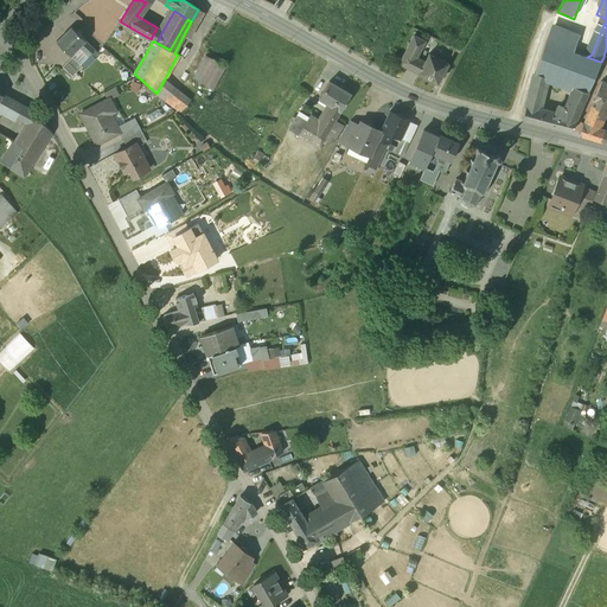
[(545,40),(579,53),(586,33),(553,20),(549,27),(545,40)]
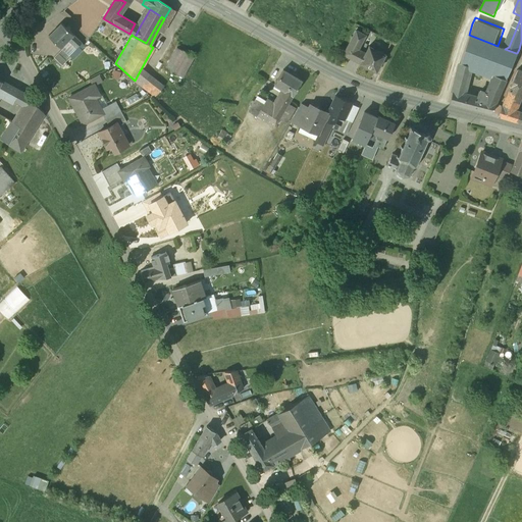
[(73,35),(61,22),(48,36),(60,48),(68,40),(73,35)]
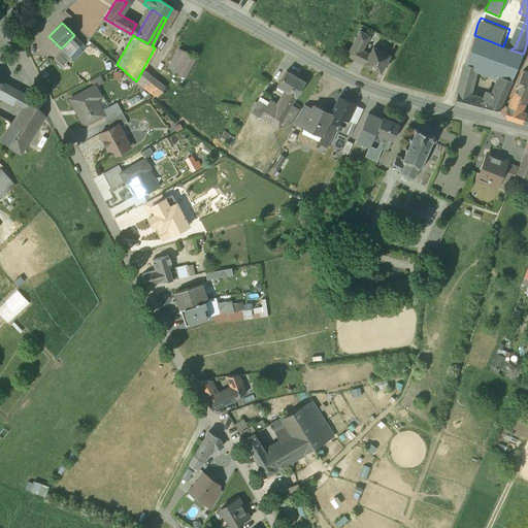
[(136,24),(131,34),(133,35),(136,37),(141,27),(136,24)]
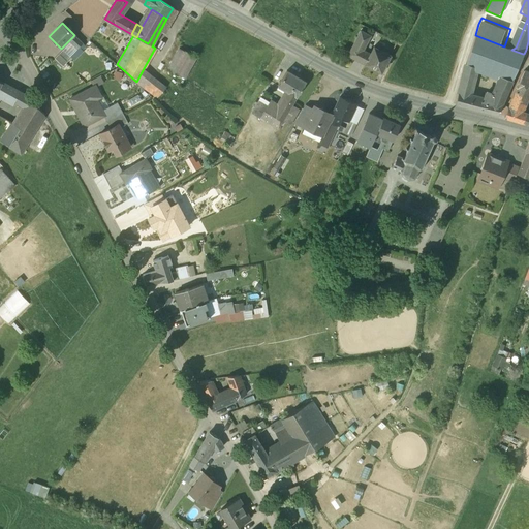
[(361,30),(347,55),(358,60),(366,42),(370,35),(361,30)]
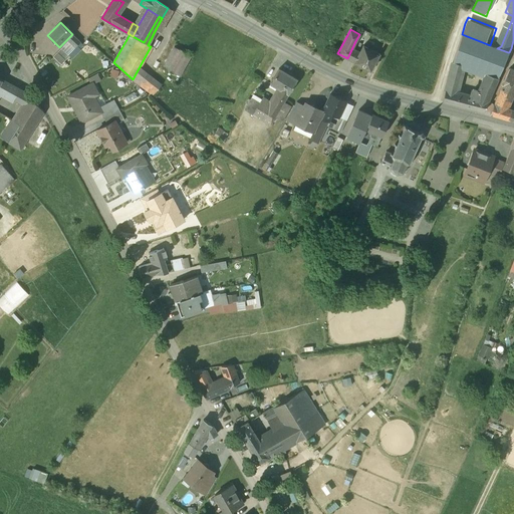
[(72,34),(67,39),(75,47),(76,45),(80,42),(72,34)]
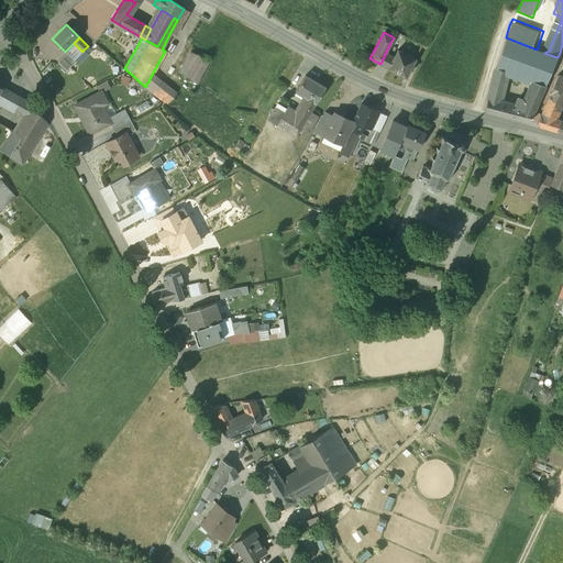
[(537,50),(506,37),(496,67),(506,72),(533,81),(544,53),(537,50)]
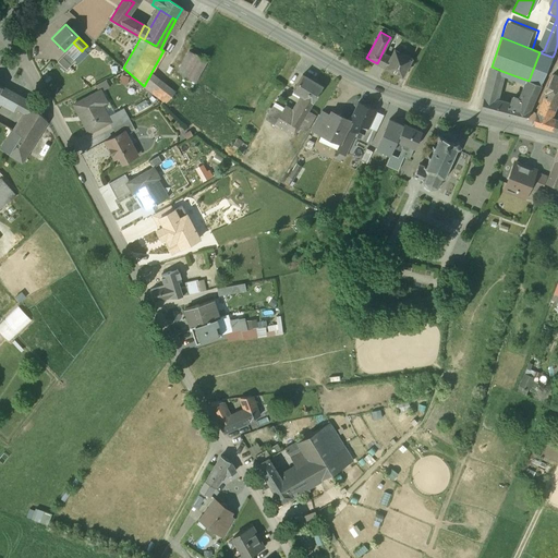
[(82,51),(73,43),(64,51),(67,52),(74,59),(82,51)]
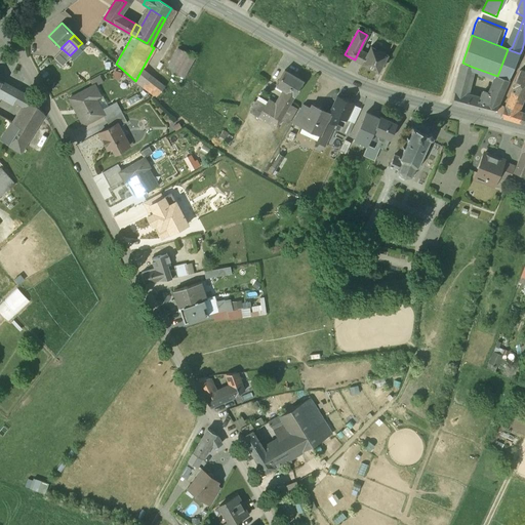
[(388,55),(363,42),(355,59),(378,72),(388,55)]
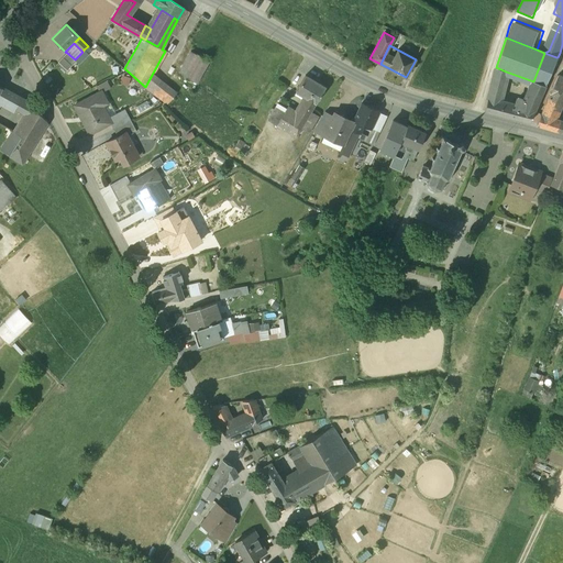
[(75,59),(67,53),(58,63),(67,72),(76,62),(75,59)]
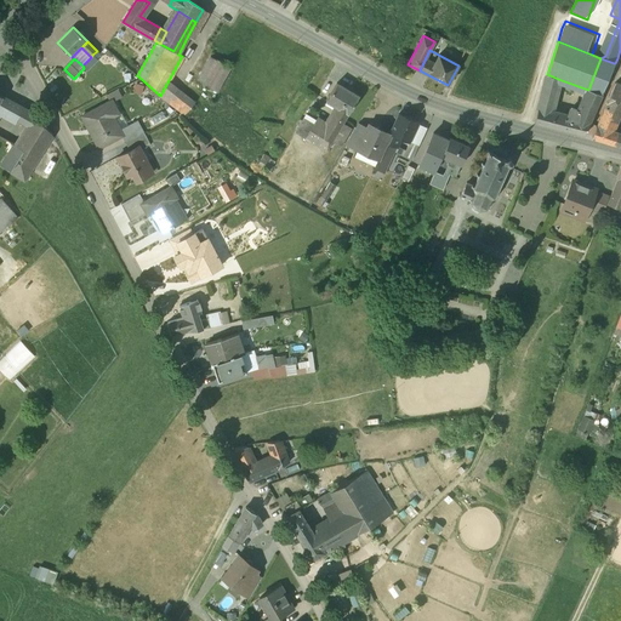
[(197,81),(216,92),(229,69),(210,58),(197,81)]
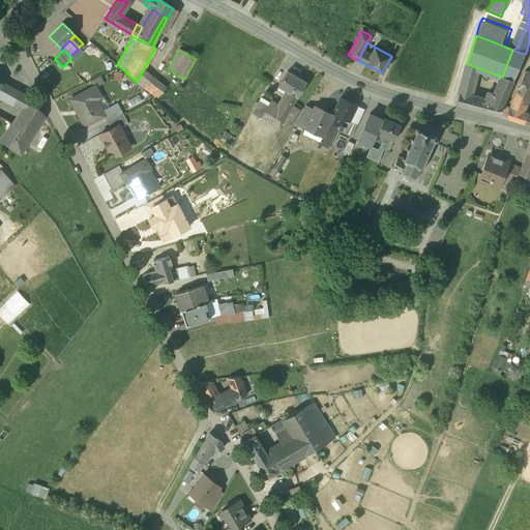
[(502,77),(497,89),(507,92),(511,83),(517,74),(524,54),(512,50),(502,77)]
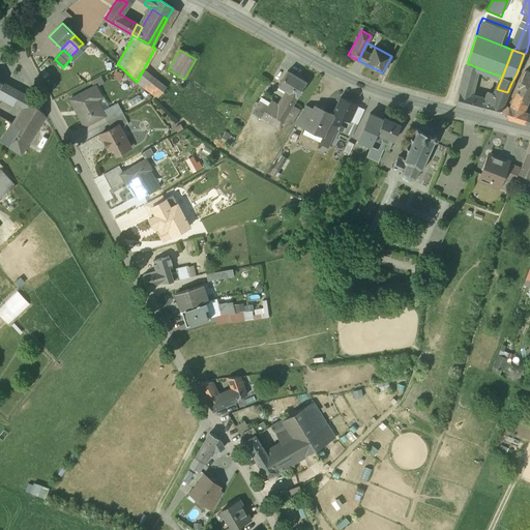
[(467,63),(459,93),(469,96),(476,67),(467,63)]
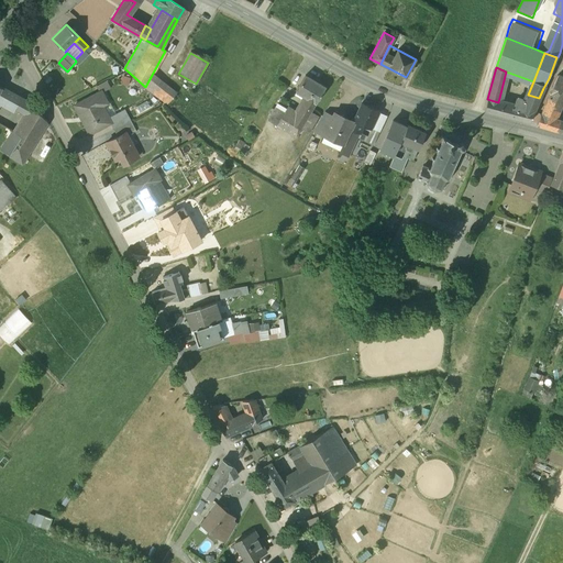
[(175,94),(152,75),(145,87),(165,107),(175,94)]
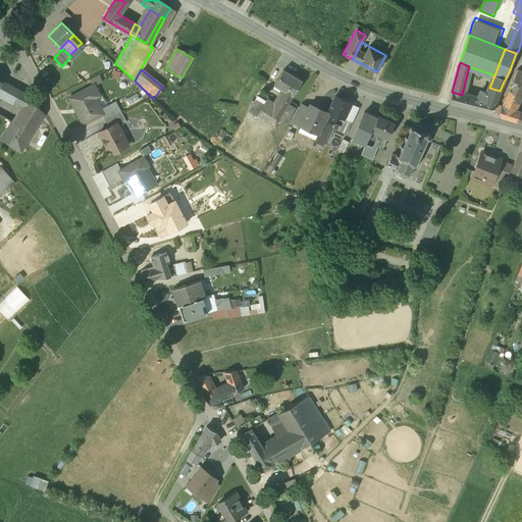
[(302,82),(283,70),(274,86),(284,91),(293,96),(302,82)]
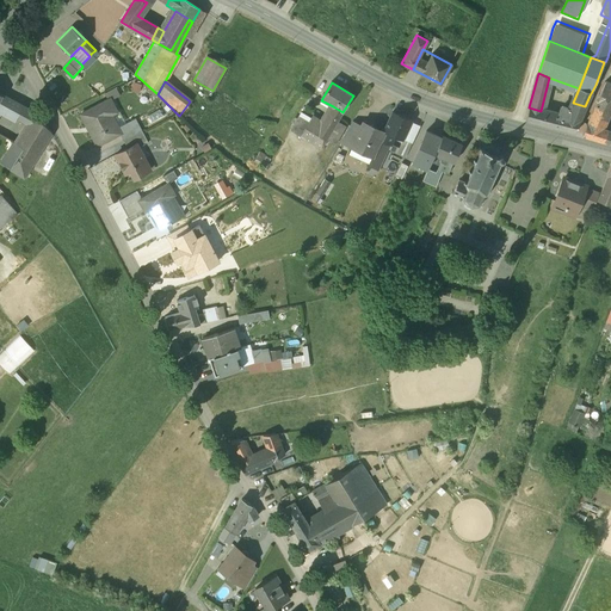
[(30,110),(1,94),(0,96),(0,110),(14,118),(24,119),(30,110)]
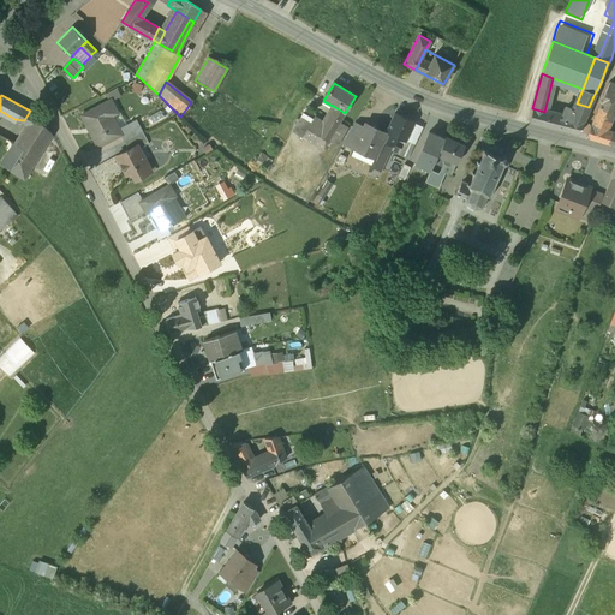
[(111,100),(81,115),(97,148),(120,136),(121,135),(119,129),(117,124),(113,126),(109,118),(118,113),(111,100)]
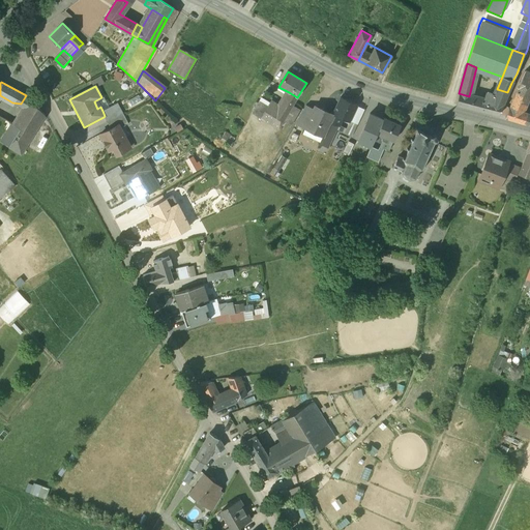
[(507,92),(497,89),(492,101),(502,105),(507,92)]
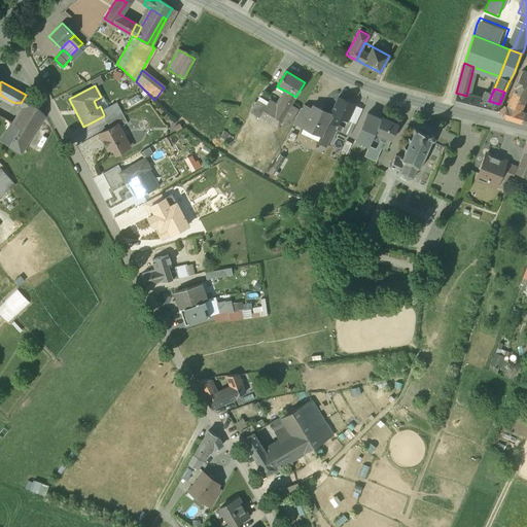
[(526,96),(526,92),(526,91),(519,89),(518,90),(516,89),(515,94),(516,95),(525,98),(526,96)]
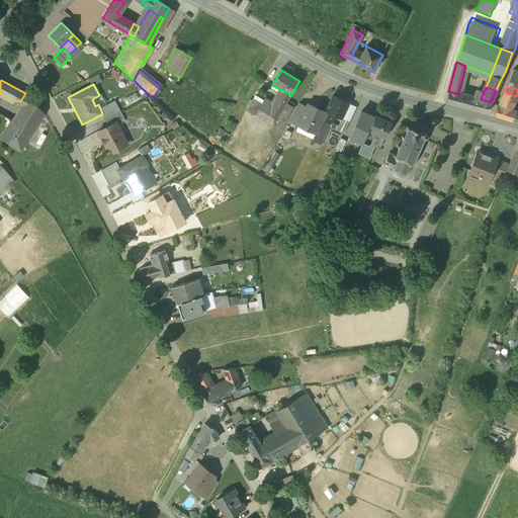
[(290,95),(282,90),(280,94),(279,93),(267,113),(268,113),(277,119),(285,104),(290,95)]
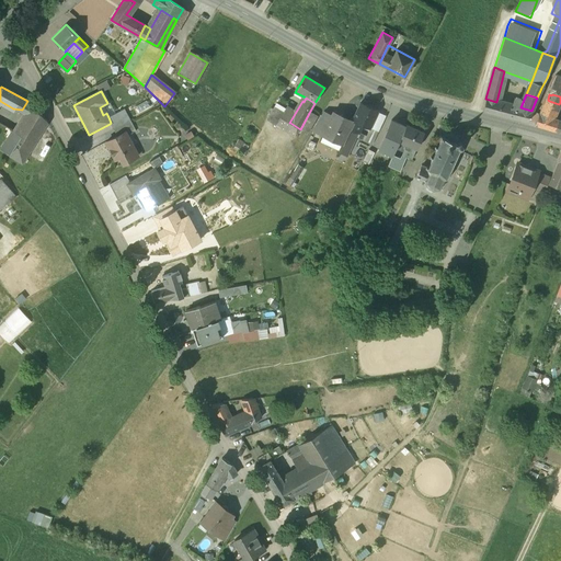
[(496,102),(485,99),(482,111),(499,115),(502,103),(496,102)]
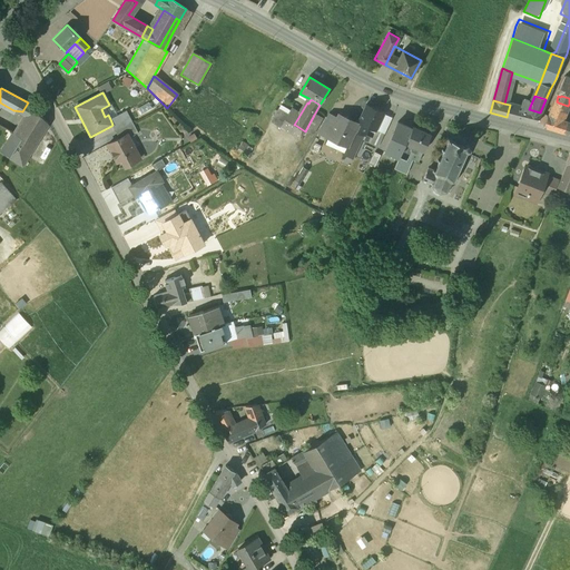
[(32,106),(28,102),(22,111),(27,114),(32,106)]
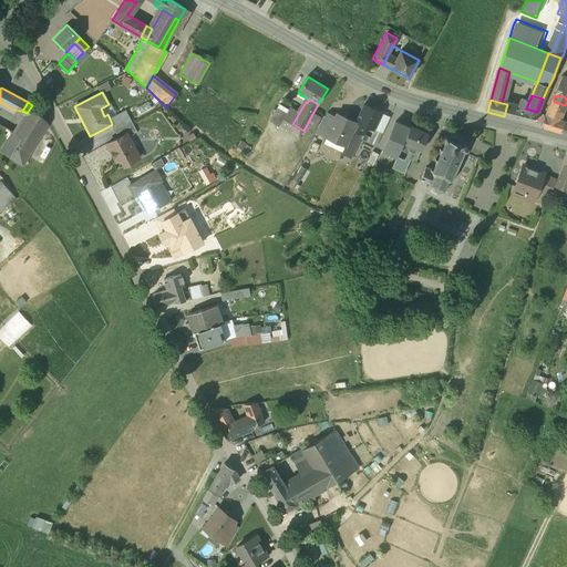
[(565,105),(555,102),(553,109),(550,107),(547,116),(558,120),(559,120),(565,105)]
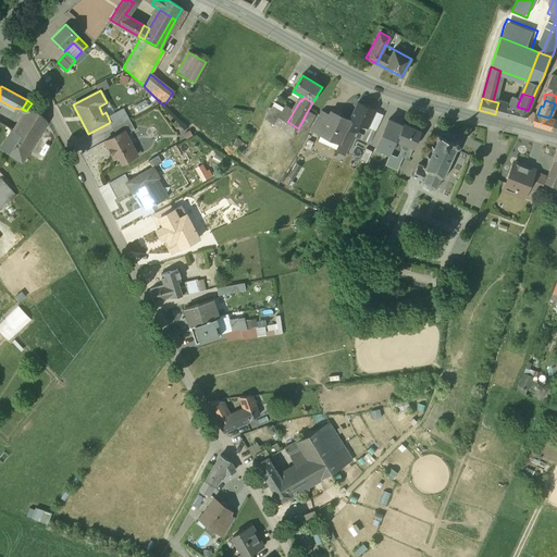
[(374,111),(357,102),(349,120),(350,120),(359,124),(367,127),(372,116),(374,111)]
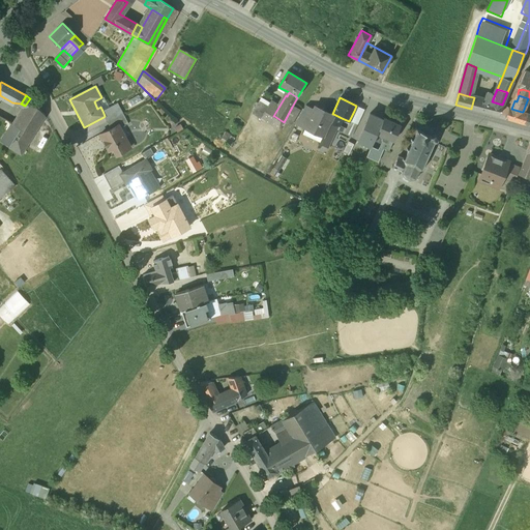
[(492,101),(474,97),(471,109),(499,116),(504,105),(502,105),(492,101)]
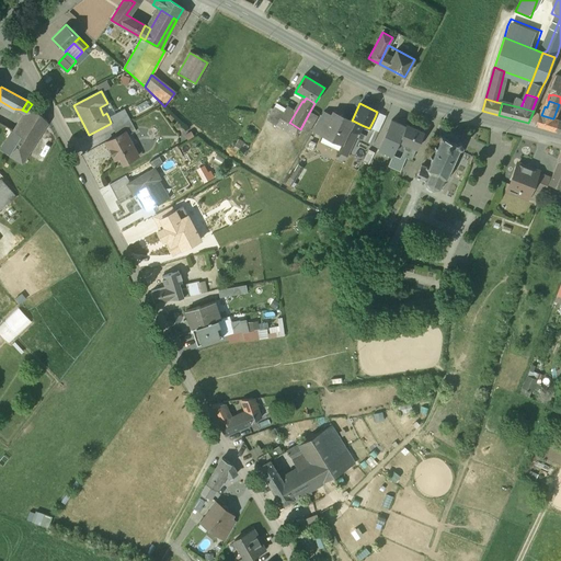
[(46,122),(32,104),(26,112),(14,132),(34,142),(46,123),(47,123),(46,122)]
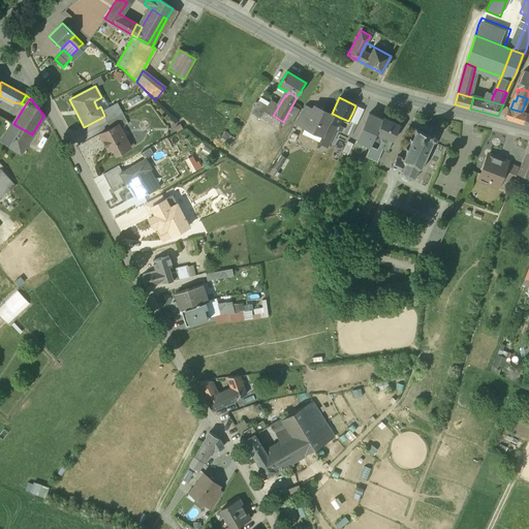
[(268,103),(261,99),(253,114),(259,118),(268,103)]
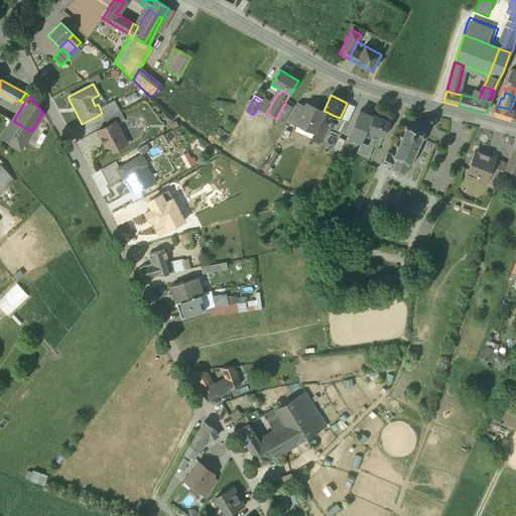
[(114,100),(100,108),(102,113),(101,114),(104,119),(119,111),(120,110),(114,100)]
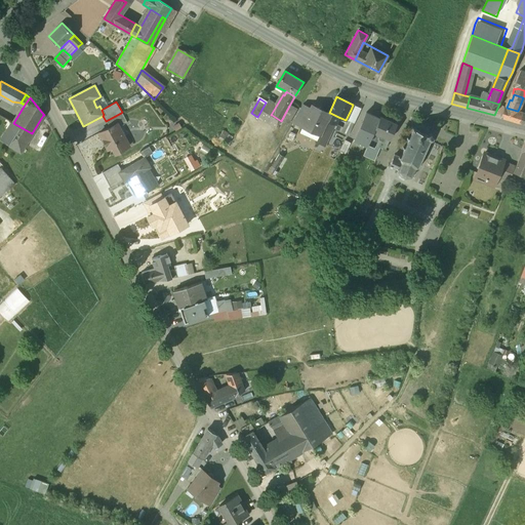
[(299,111),(289,106),(281,121),(280,123),(289,128),(293,122),(299,111)]
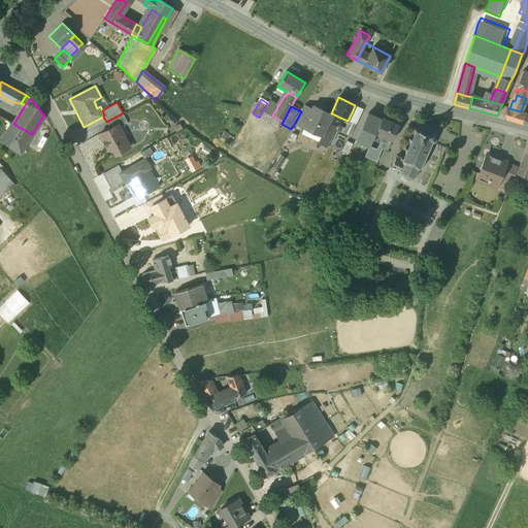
[(312,110),(304,106),(301,111),(295,123),(305,127),(312,110)]
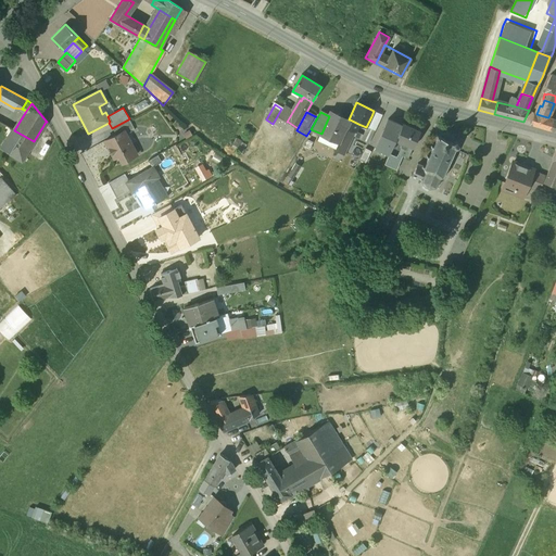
[(349,121),(330,112),(329,116),(321,134),(318,140),(337,148),(339,142),(345,128),(350,119),(349,119),(349,121)]
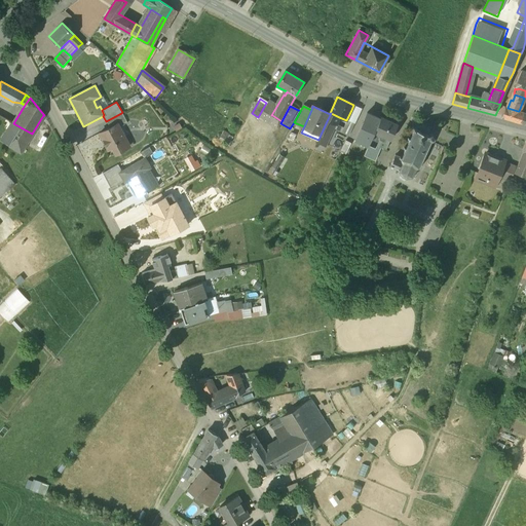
[(508,108),(504,107),(501,116),(520,122),(523,112),(519,111),(518,111),(508,108)]
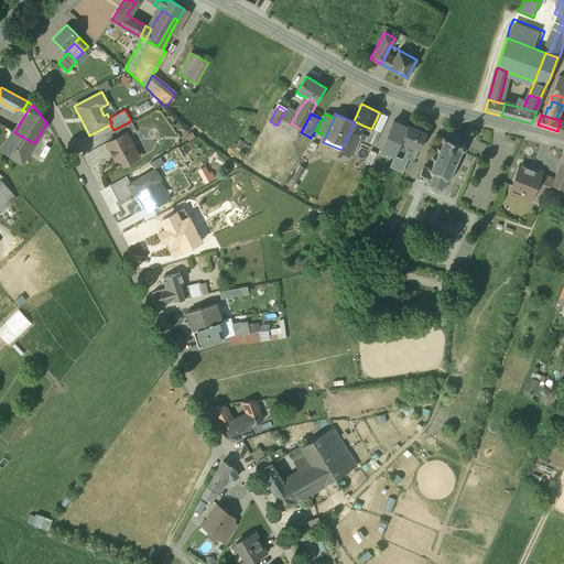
[(377,118),(371,129),(373,130),(379,133),(384,122),(377,118)]
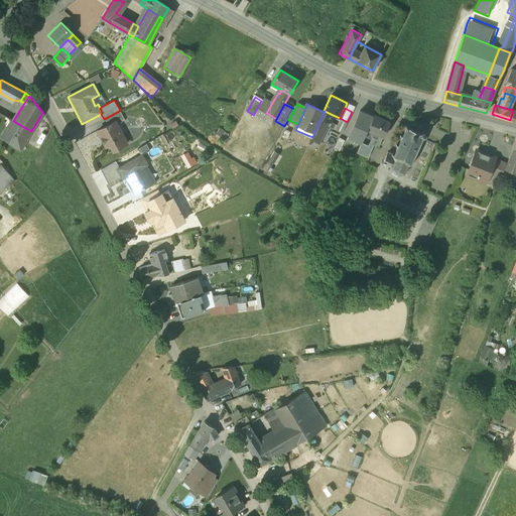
[(119,111),(104,119),(107,125),(115,121),(116,124),(124,120),(119,111)]
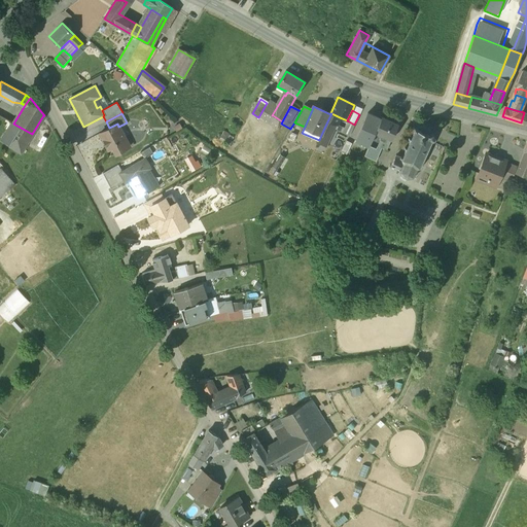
[(340,117),(331,113),(327,121),(336,125),(340,117)]
